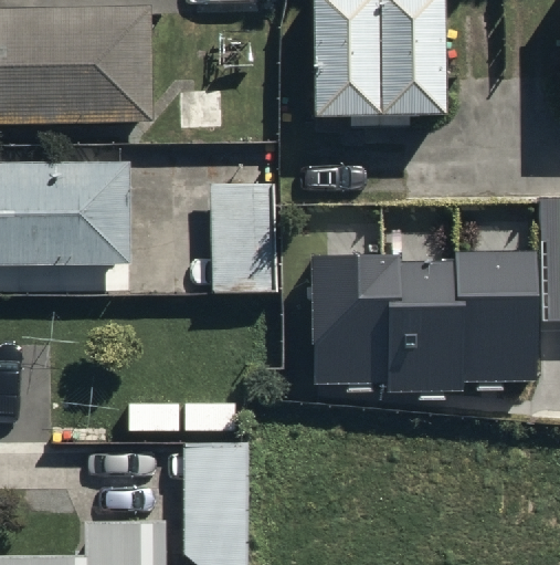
[(274,0),(197,0),(197,16),(274,16),(274,0)]
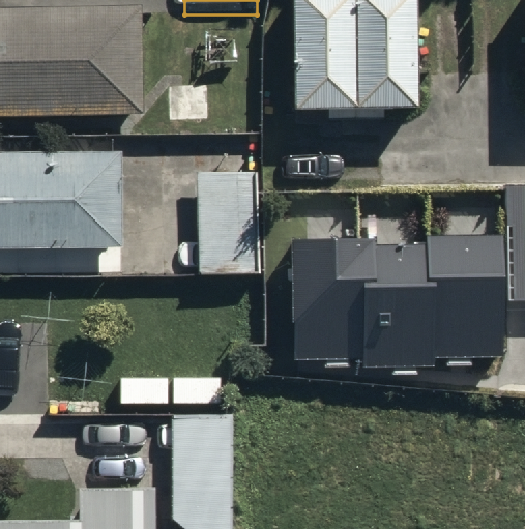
[(292,0),(293,107),(352,107),(418,107),(417,0),(292,0)]
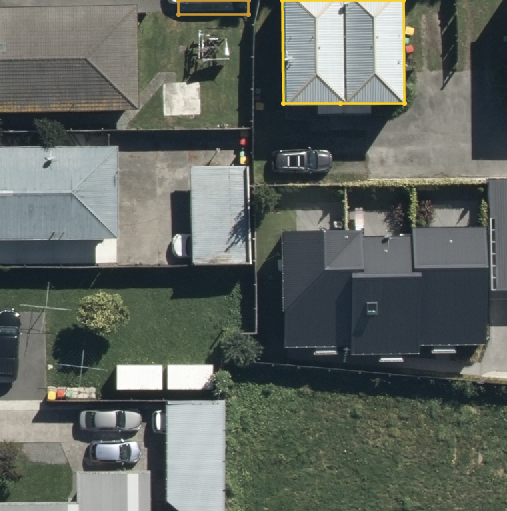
[(0,113),(140,113),(139,7),(0,7),(0,113)]
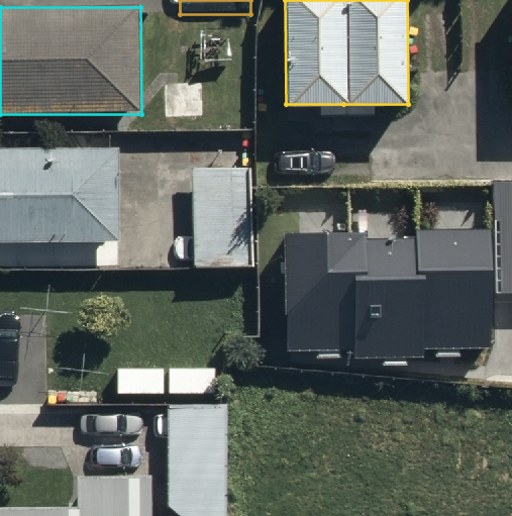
[(122,147),(0,147),(0,242),(122,243),(122,147)]
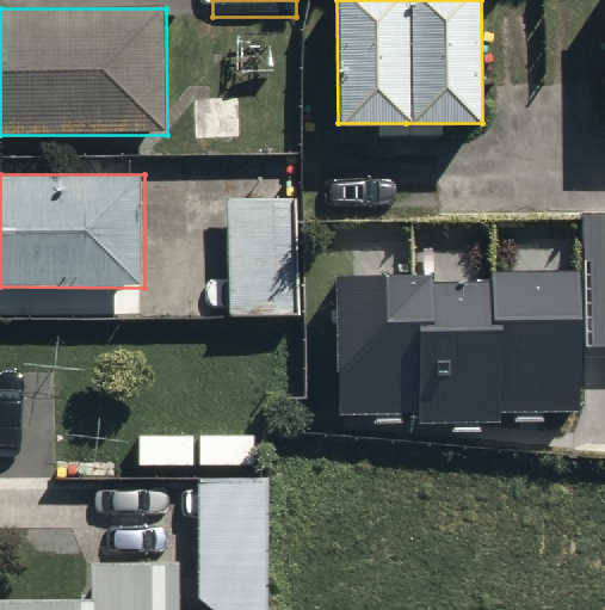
[(604,211),(586,213),(588,342),(604,340),(604,211)]
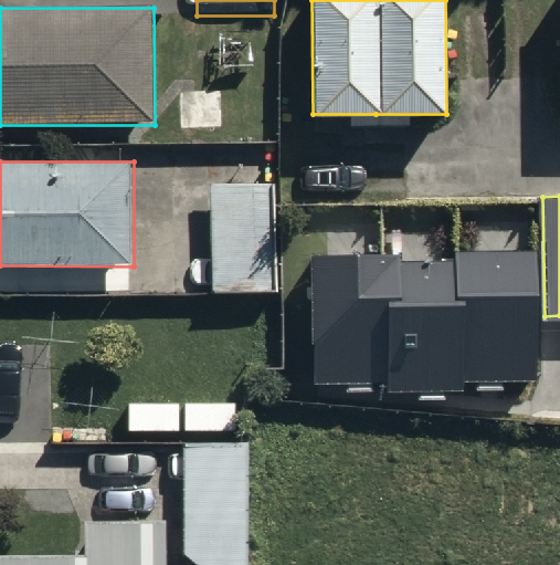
[(397,251),(310,252),(313,379),(382,379),(382,388),(462,387),(462,375),(531,374),(530,250),(455,251),(455,258),(397,259),(397,251)]
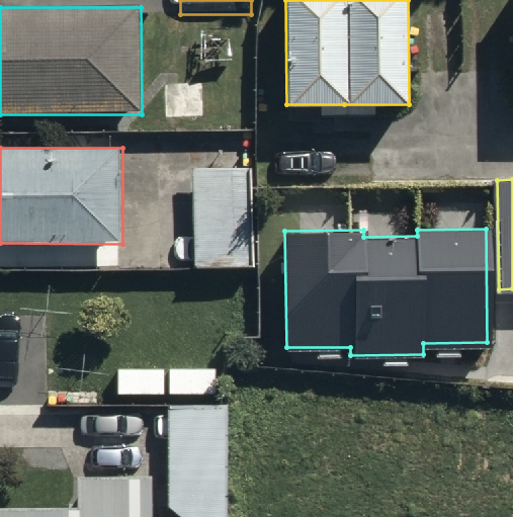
[(155,516),(156,476),(79,475),(79,506),(0,505),(0,516),(155,516)]
